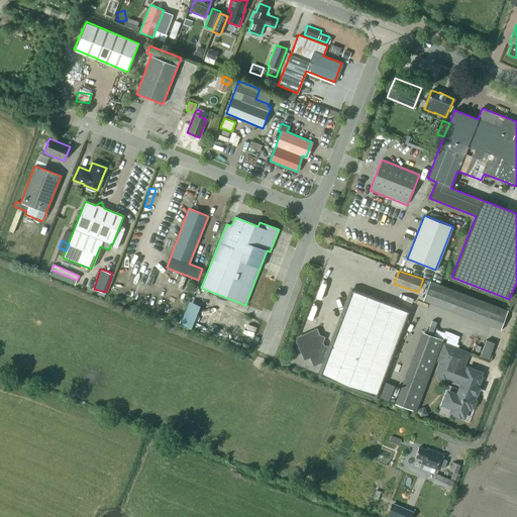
[(500,328),(507,308),(429,280),(422,300),(500,328)]
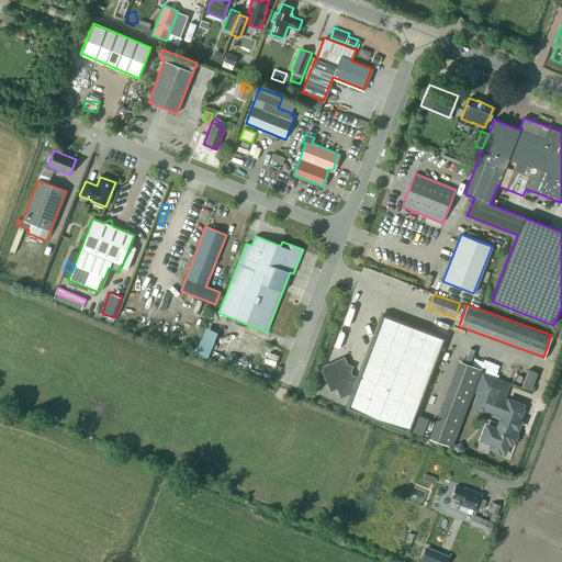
[(355,377),(351,378),(349,371),(350,367),(347,366),(345,361),(341,360),(325,368),(324,371),(330,388),(335,389),(337,388),(341,397),(350,394),(352,394),(347,408),(408,431),(444,339),(382,315),(358,378),(355,377)]
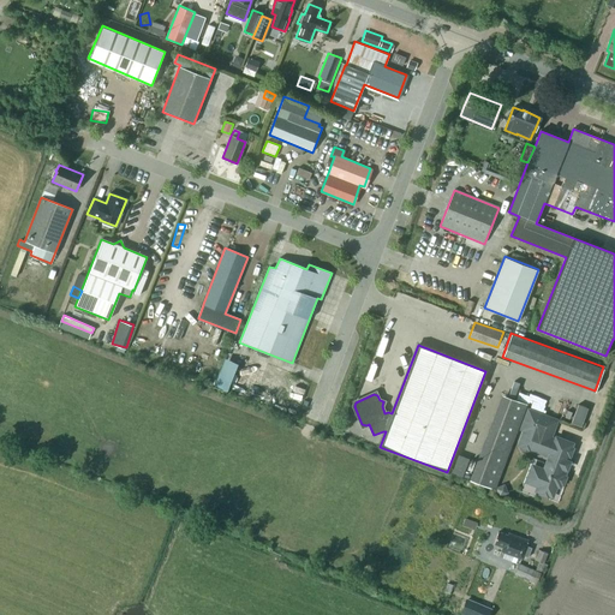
[(224,357),(212,386),(224,390),(236,362),(224,357)]
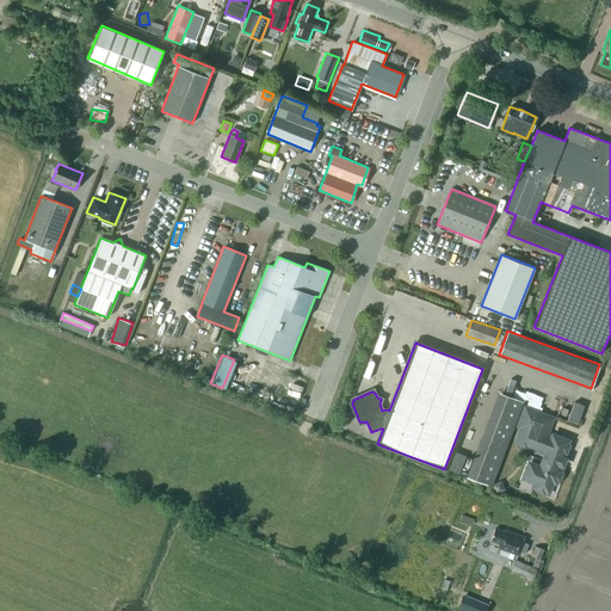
[(578,424),(585,405),(574,401),(567,420),(578,424)]
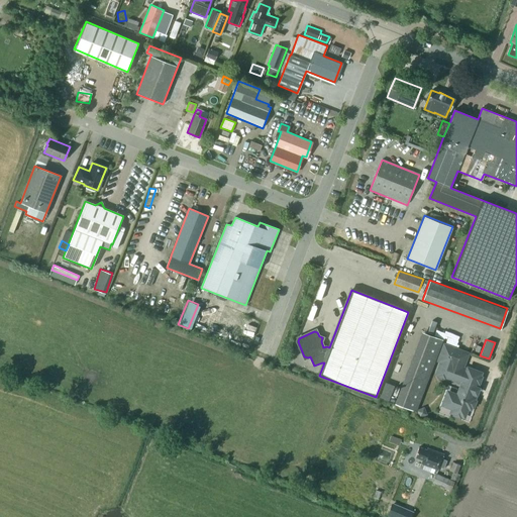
[(444,345),(439,360),(441,362),(437,374),(439,375),(439,376),(444,378),(444,377),(447,378),(447,377),(462,382),(457,396),(447,393),(443,405),(452,409),(451,412),(454,414),(454,415),(459,417),(459,416),(463,417),(467,408),(470,409),(471,406),(473,407),(475,402),(473,401),(474,399),(471,398),(477,383),(478,383),(480,378),(479,378),(480,374),(468,369),(467,371),(461,369),(467,354),(444,345)]
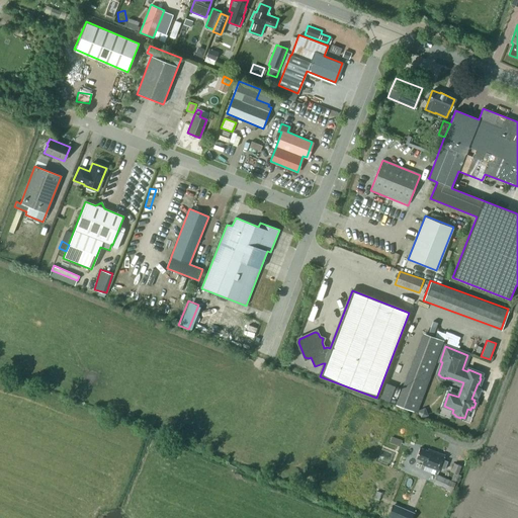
[(445,469),(449,461),(444,459),(445,455),(433,450),(433,452),(428,450),(421,447),(417,457),(424,460),(423,463),(439,470),(441,467),(445,469)]
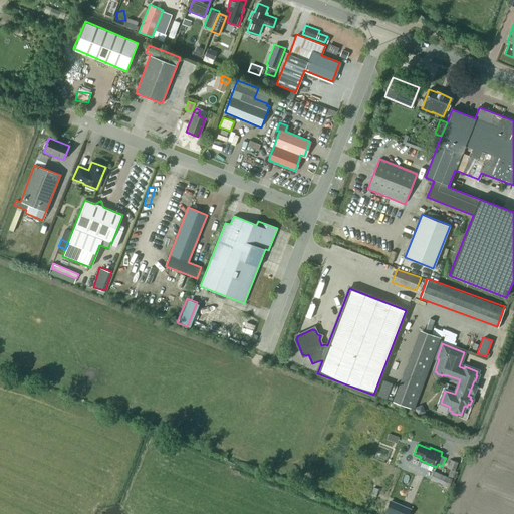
[(455,471),(458,462),(451,459),(447,468),(455,471)]
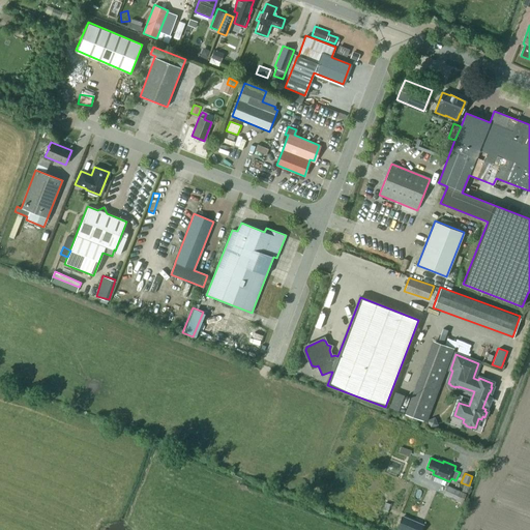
[(466,493),(447,486),(443,495),(462,502),(466,493)]
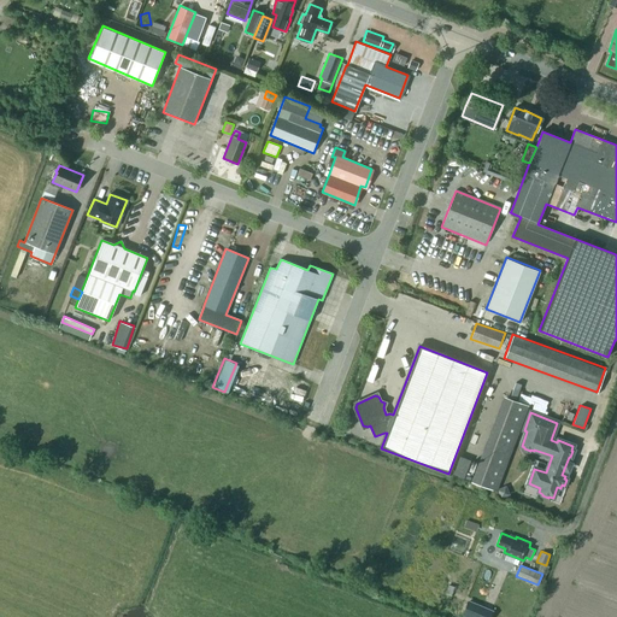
[(491,616),(494,610),(468,599),(462,615),(468,616),(491,616)]
